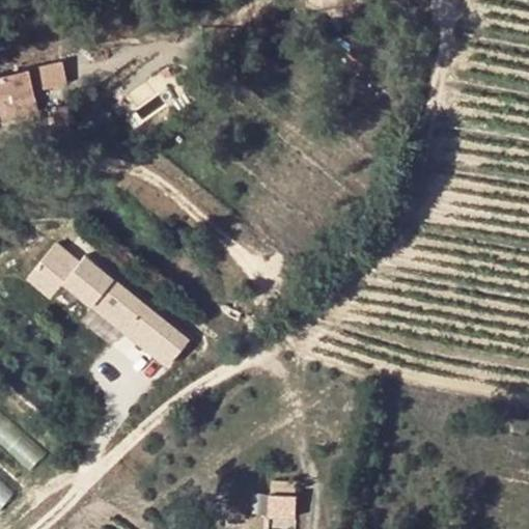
[(38,88),(66,81),(60,60),(33,67),(38,88)]
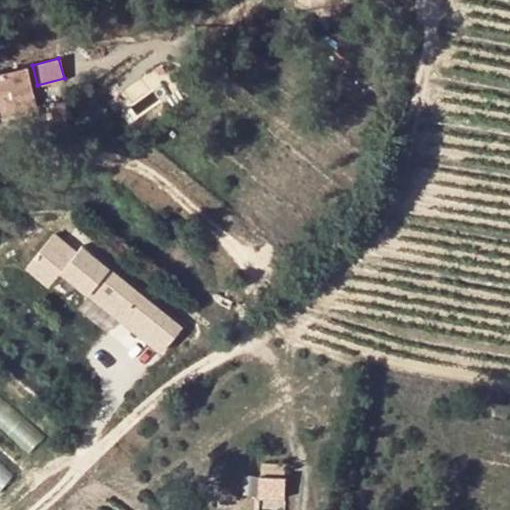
[(34,85),(0,91),(0,118),(37,112),(34,85)]
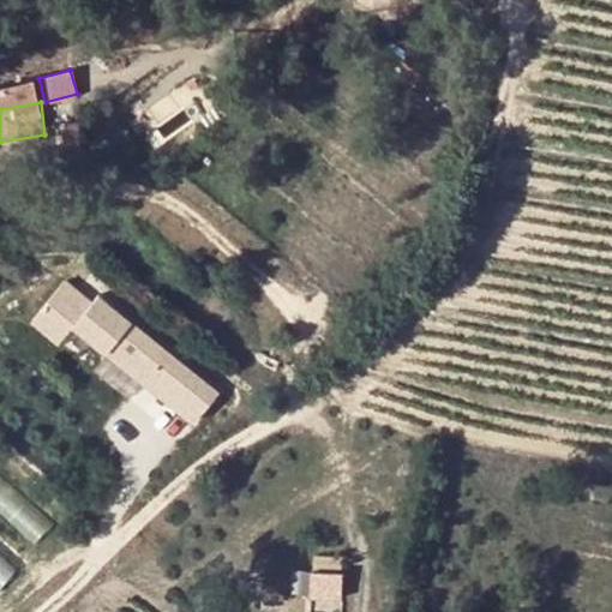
[(191,425),(217,394),(70,273),(29,322),(59,347),(75,328),(191,425)]
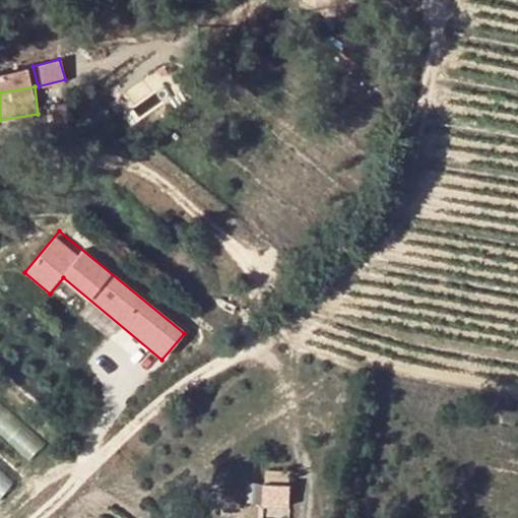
[(266,482),(288,482),(288,470),(266,470),(266,482)]
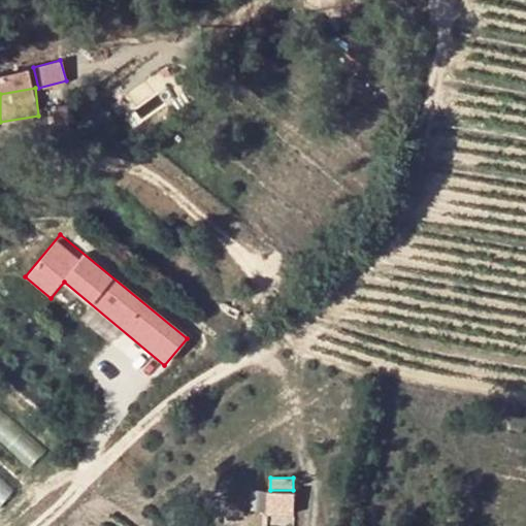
[(265,492),(265,514),(293,514),(293,492),(265,492)]
